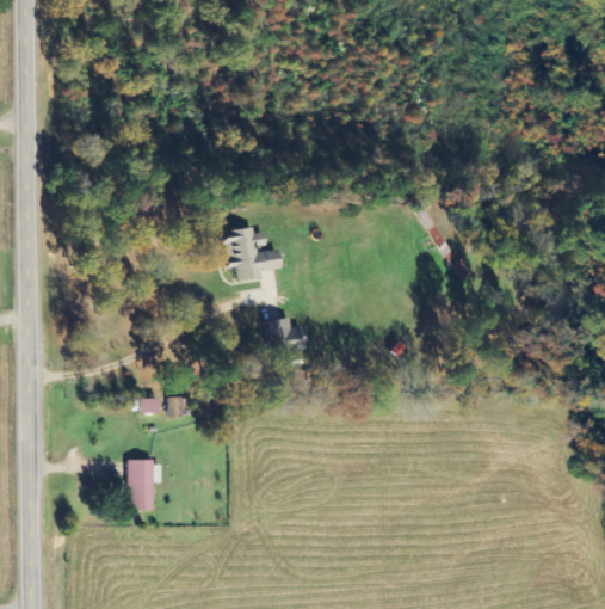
[(278,247),(267,248),(265,232),(257,233),(255,227),(223,232),(228,268),(238,266),(239,280),(264,276),(263,270),(281,268),(278,247)]
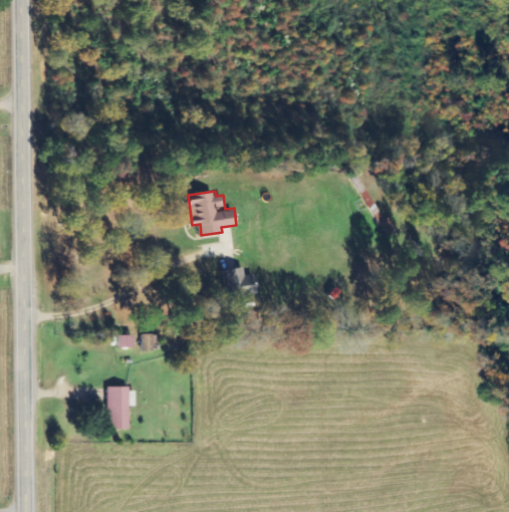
[(229,298),(256,294),(253,273),(245,275),(244,267),(225,269),(229,298)]
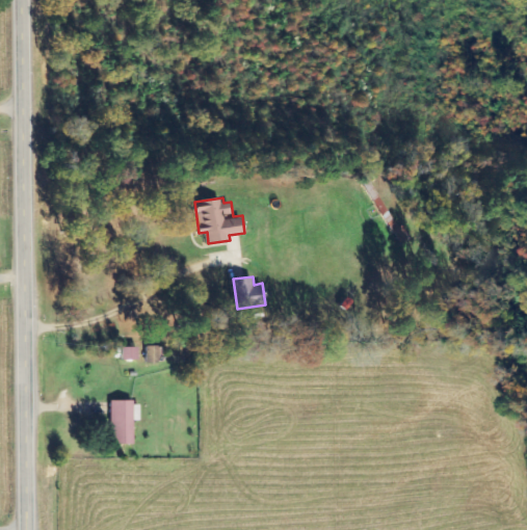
[(166,346),(149,345),(149,361),(165,361),(166,346)]
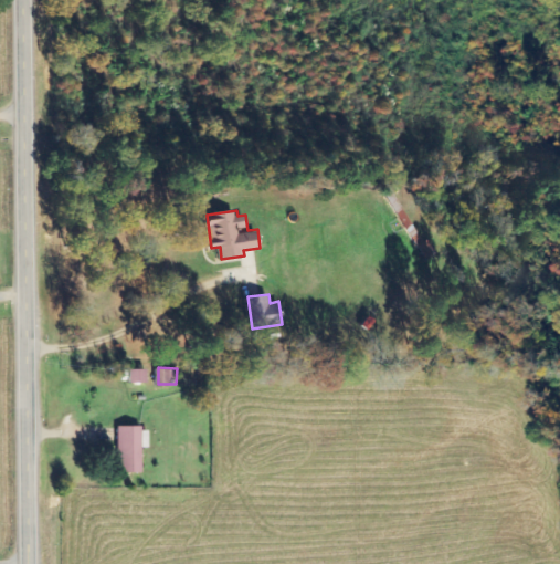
[(149,382),(149,368),(129,368),(129,382),(149,382)]
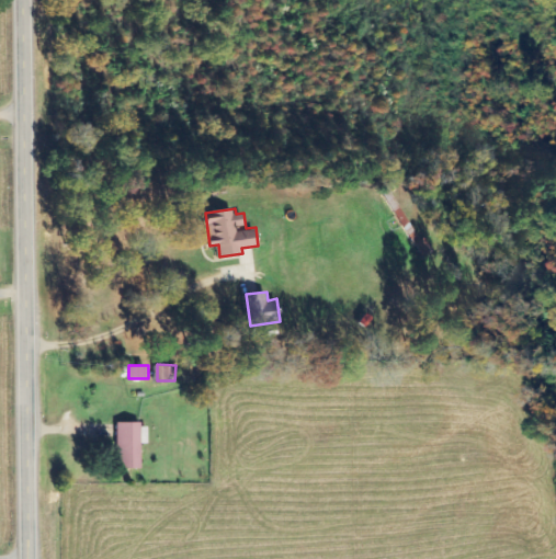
[(142,442),(148,442),(148,421),(118,422),(120,467),(142,466),(142,442)]
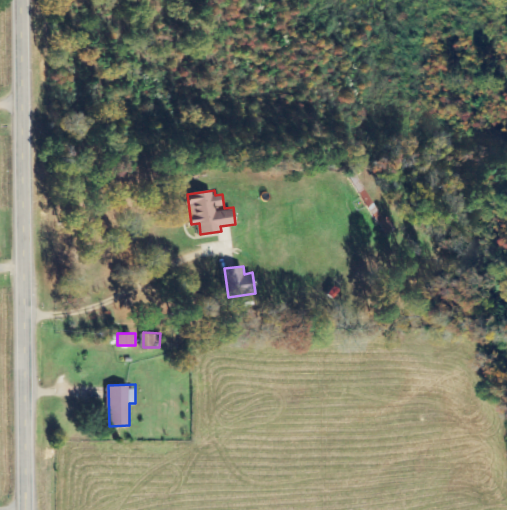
All buildings are outlined.
